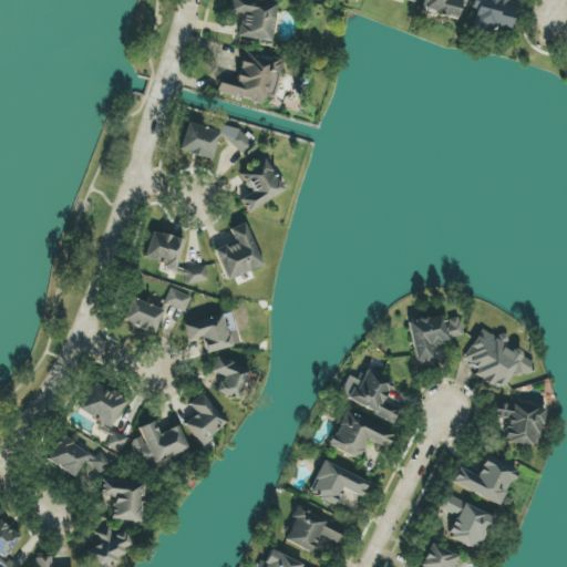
[(277,3),(257,0),(229,0),(228,13),(239,14),(236,38),(270,42),(277,3)]
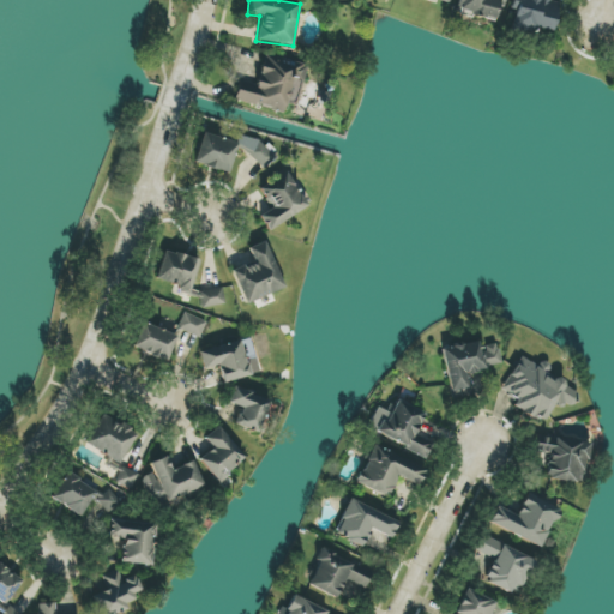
[(497,22),(500,0),(459,0),(457,13),(497,22)]
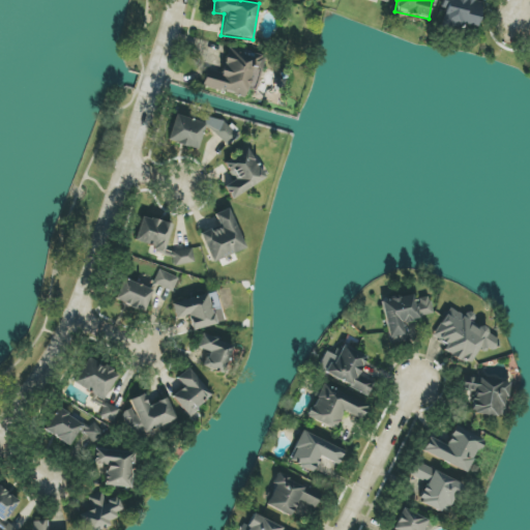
[(441,0),(440,7),(443,8),(441,24),(477,30),(481,2),(469,0),(441,0)]
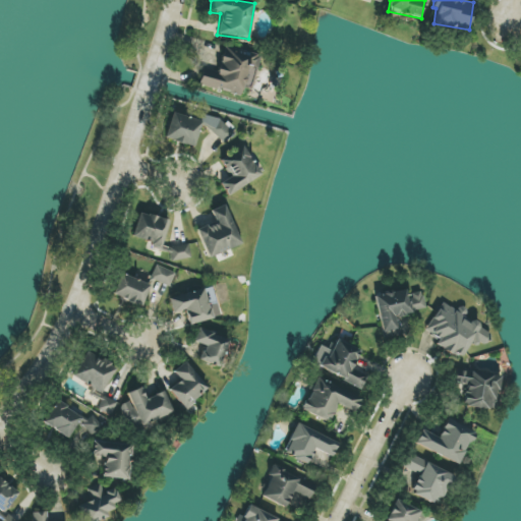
[(203,68),(198,84),(240,96),(242,87),(251,90),(259,55),(224,46),(217,72),(203,68)]
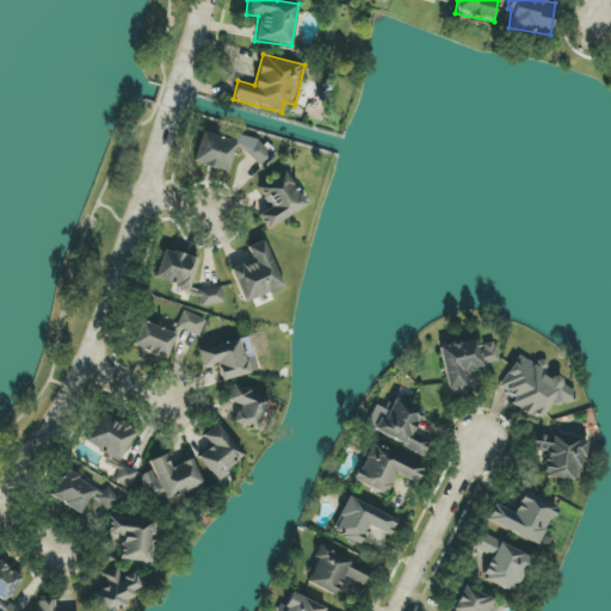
[(227,172),(232,153),(269,161),(272,146),(236,137),(235,141),(199,133),(192,164),(227,172)]
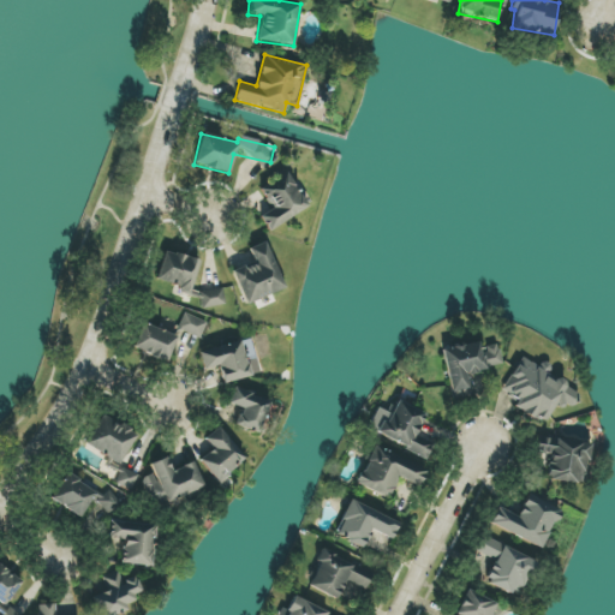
[(260,216),(268,231),(308,208),(286,173),(258,189),(270,209),(260,216)]
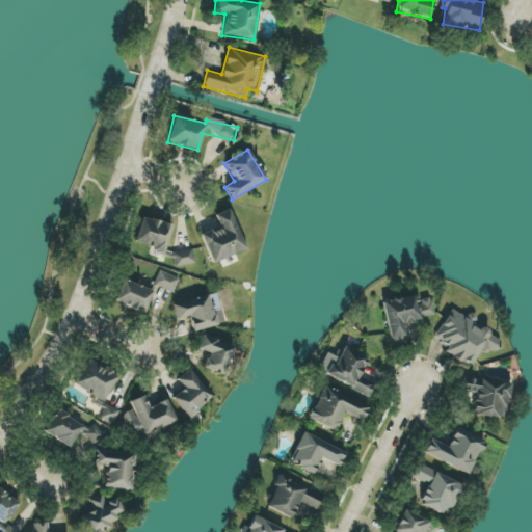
[(214,215),(219,227),(201,234),(212,264),(246,250),(230,209),(214,215)]
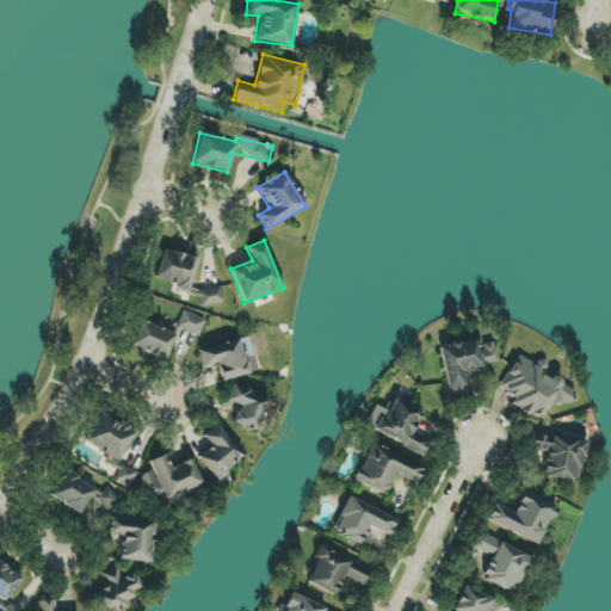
[(198,259),(162,250),(154,279),(190,289),(198,259)]
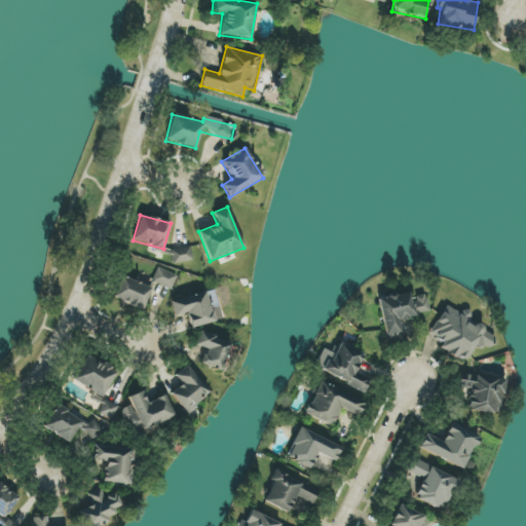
[(174,264),(192,261),(189,247),(172,250),(174,264)]
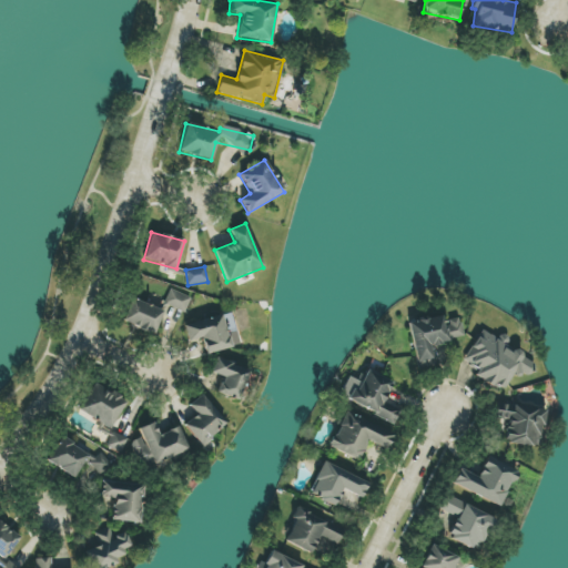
[(185,312),(190,296),(169,291),(164,305),(185,312)]
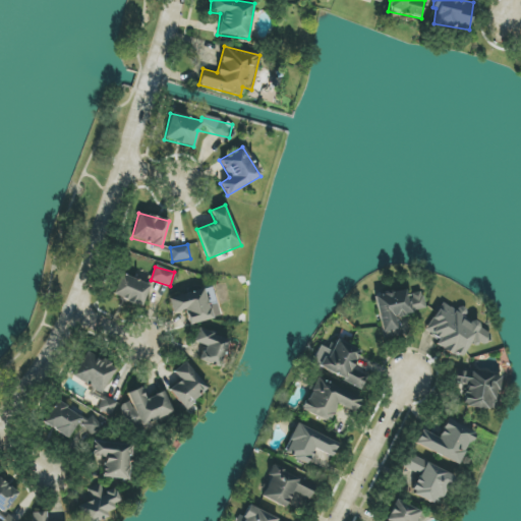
[(141,307),(150,285),(120,274),(112,295),(141,307)]
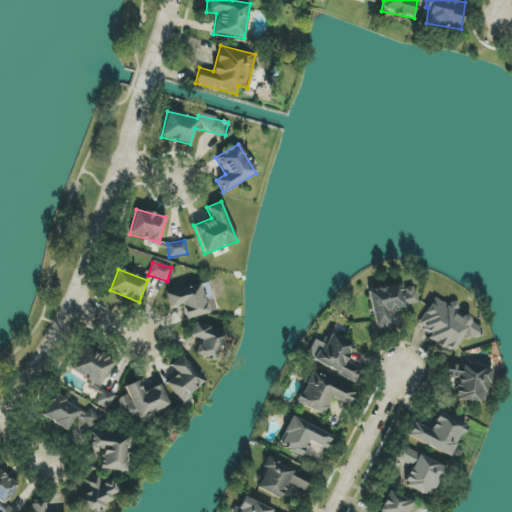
[(204,300),(211,298),(208,282),(201,284),(204,300)]
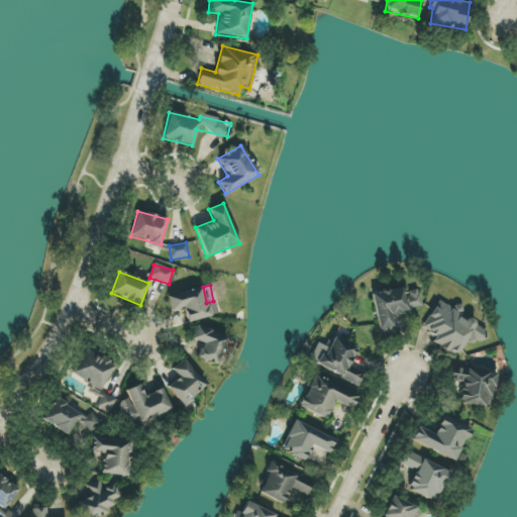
[(187,323),(218,314),(215,302),(206,304),(201,287),(167,296),(171,311),(183,307),(187,323)]
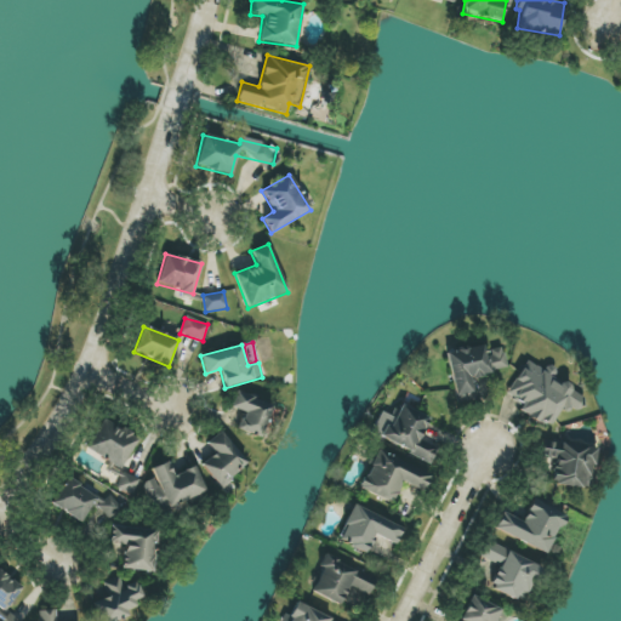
[(456,404),(474,400),(471,376),(507,370),(503,348),(489,349),(489,347),(446,354),(456,404)]
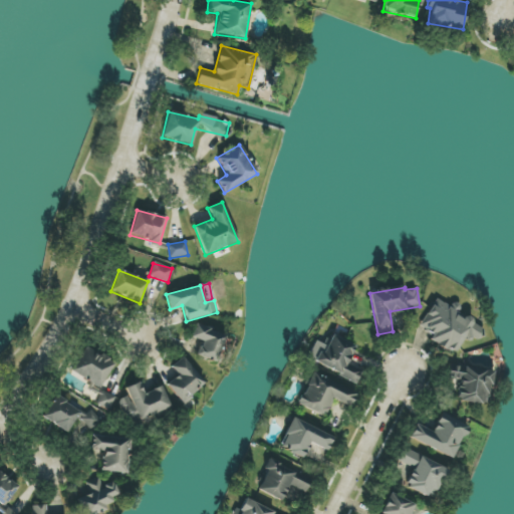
[(455,355),(469,335),(476,340),(483,330),(458,312),(459,310),(439,296),(416,328),(455,355)]
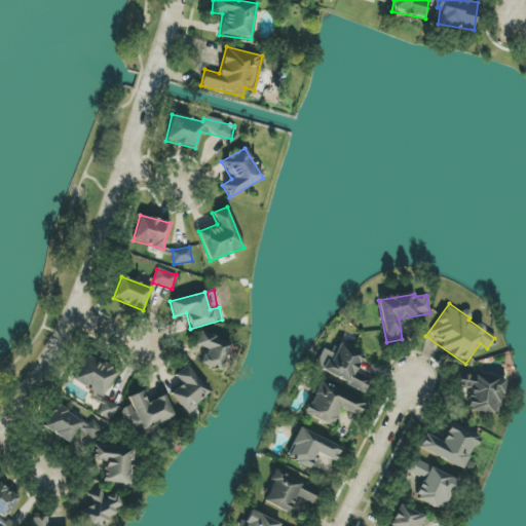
[(221,371),(231,343),(199,332),(194,345),(205,349),(200,363),(221,371)]
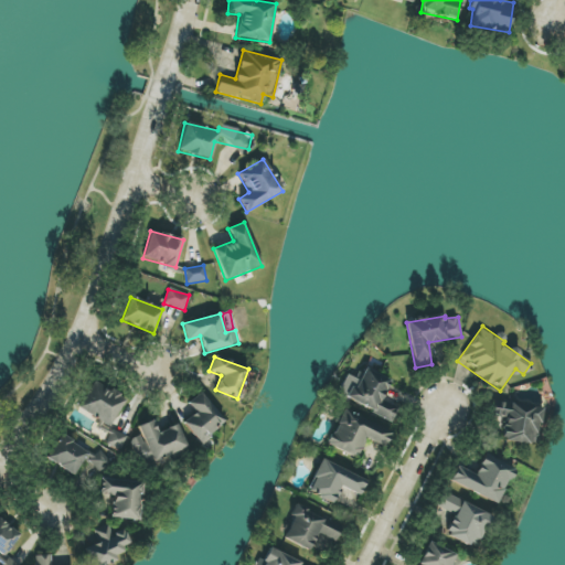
[(347,400),(392,422),(397,409),(381,401),(391,381),(362,368),(347,400)]
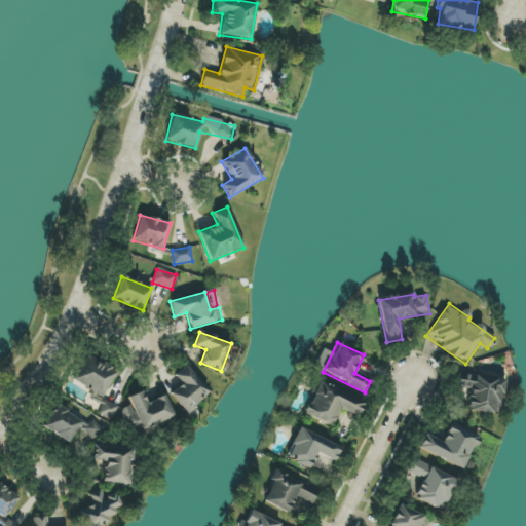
[(72,379),(102,397),(117,372),(87,353),(72,379)]
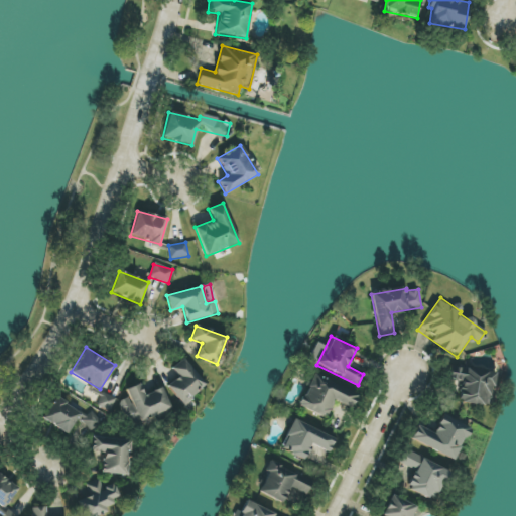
[(182,404),(206,385),(182,358),(171,368),(178,377),(167,386),(182,404)]
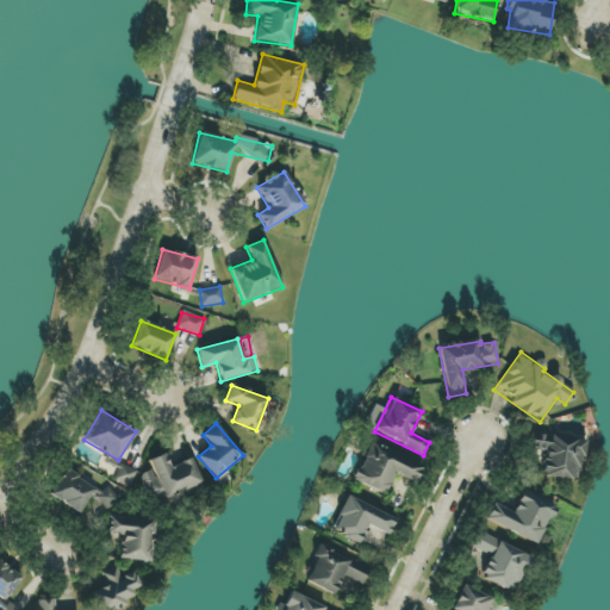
[(586,441),(533,434),(531,449),(546,452),(542,474),(580,480),(586,441)]
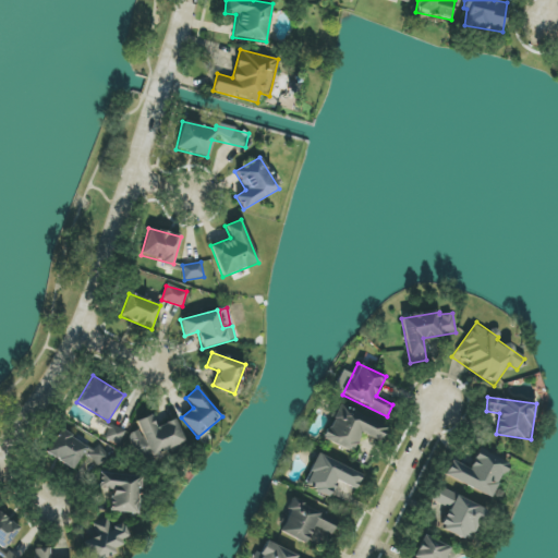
[(387,427),(339,404),(323,438),(352,452),(362,434),(379,443),(387,427)]
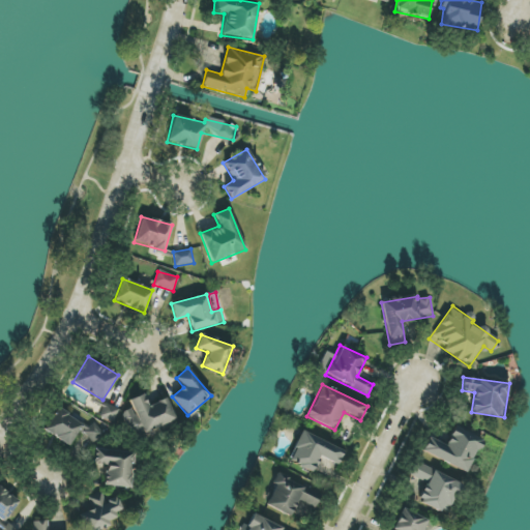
[(168,399),(148,405),(144,394),(129,400),(133,409),(122,412),(131,438),(176,422),(168,399)]
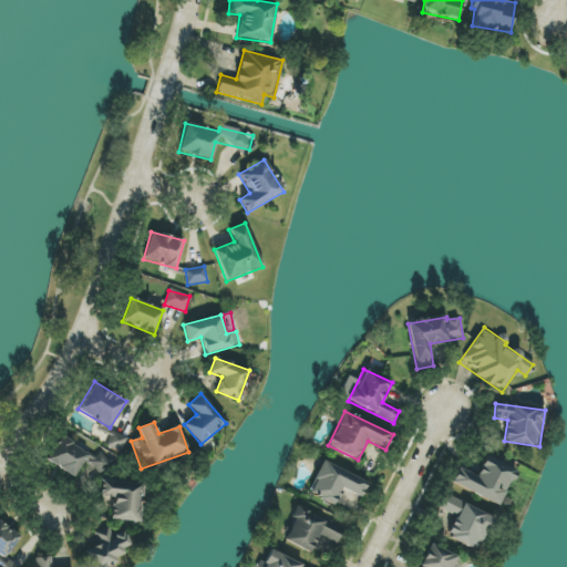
[(126,437),(112,432),(106,447),(121,453),(126,437)]
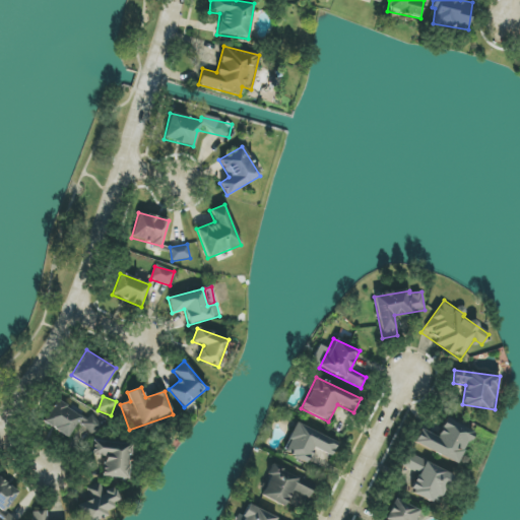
[(42,423),(68,438),(81,415),(55,400),(42,423)]
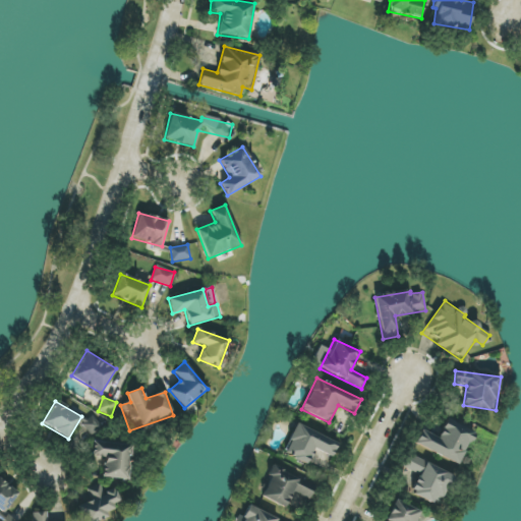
[(421,429),(415,445),(459,465),(474,432),(447,419),(439,438),(421,429)]
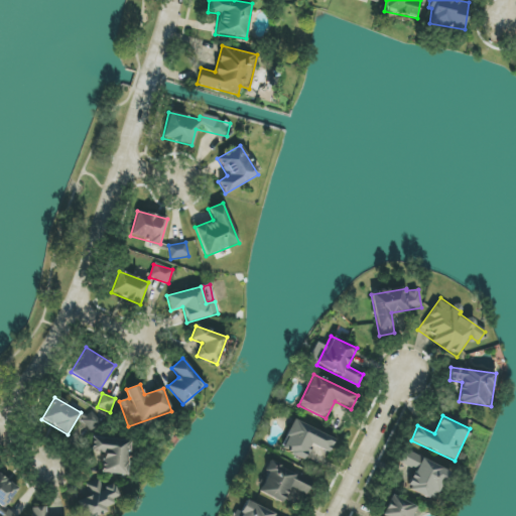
[(335,439),(293,419),(280,448),(304,460),(311,445),(328,453),(335,439)]
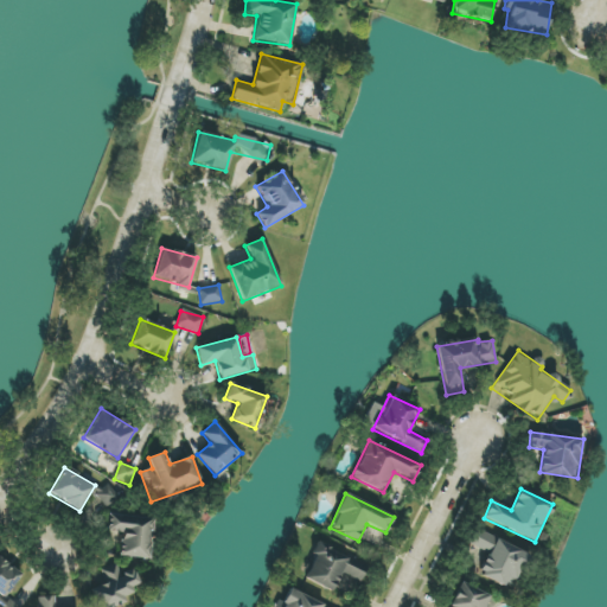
[(119,556),(149,558),(153,518),(109,515),(107,531),(121,532),(119,556)]
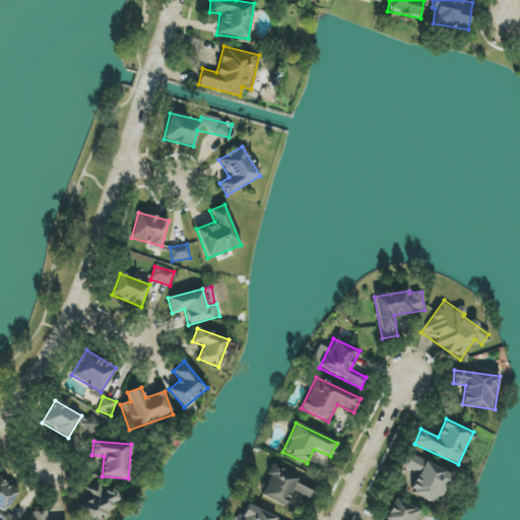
[(454,474),(409,453),(402,466),(418,474),(409,492),(439,505),(454,474)]
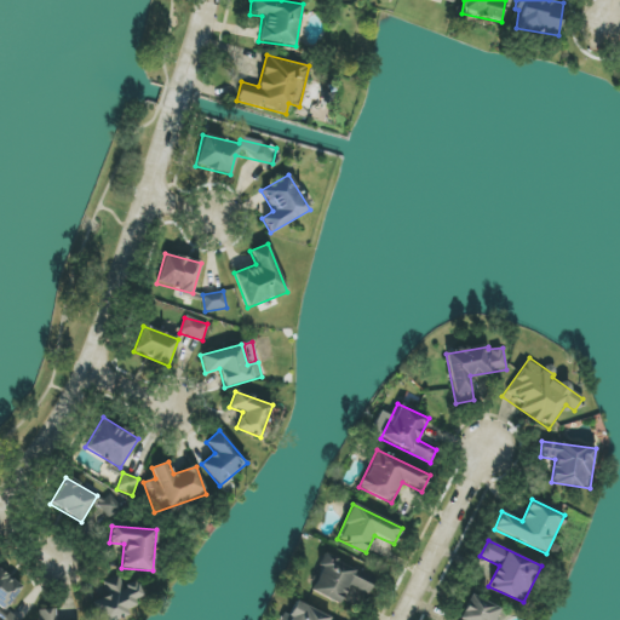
[(309,591),(339,604),(348,586),(368,596),(375,579),(326,556),(309,591)]
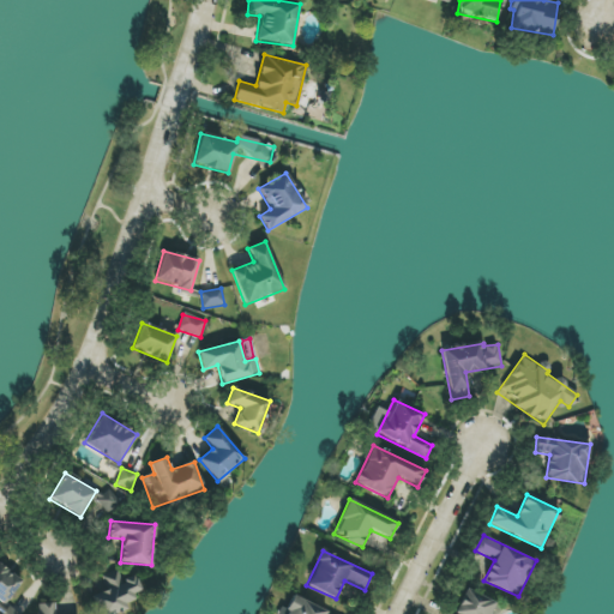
[(91,596),(97,613),(115,613),(137,606),(132,594),(142,590),(136,575),(121,581),(116,570),(101,577),(106,590),(91,596)]
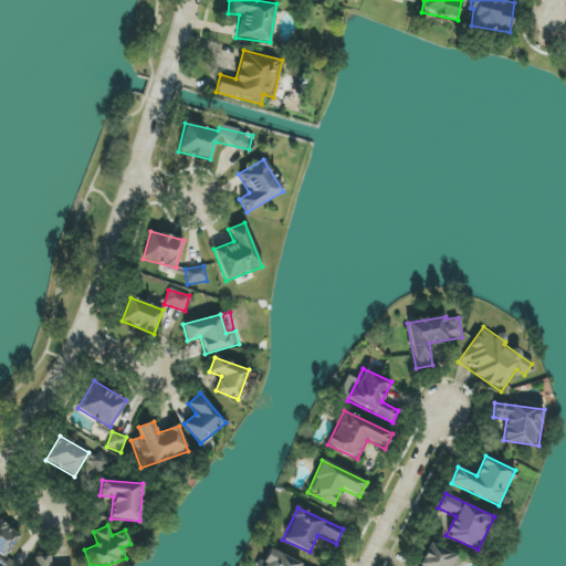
[(452,565),(458,556),(430,543),(419,565),(452,565)]
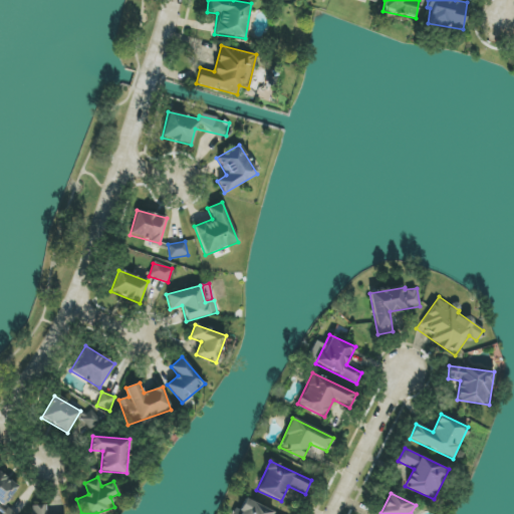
[(277,513),(244,498),(235,513),(277,513)]
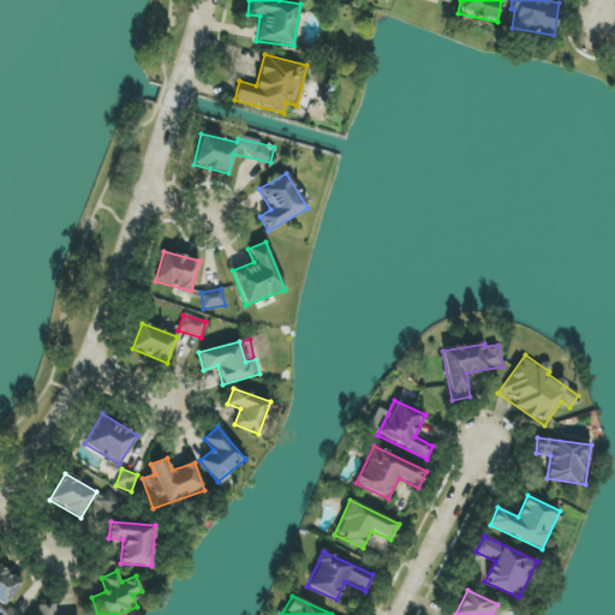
[(39,604),(39,614),(55,614),(55,604),(39,604)]
